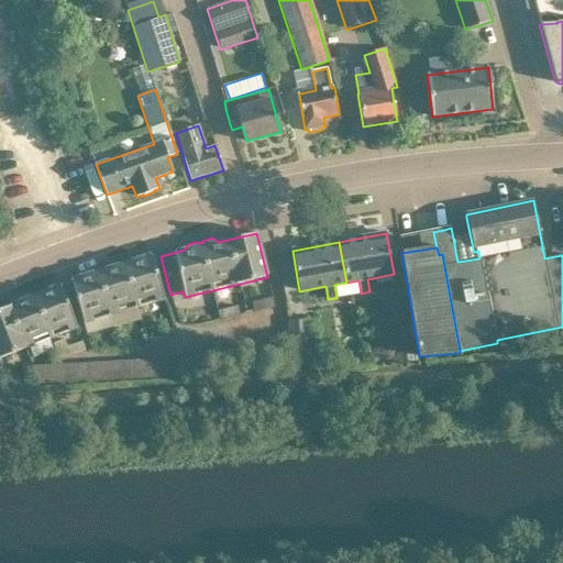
[(108,267),(109,268),(70,280),(84,323),(165,299),(152,255),(140,260),(140,257),(135,255),(125,258),(124,261),(123,261),(120,260),(111,263),(108,267)]
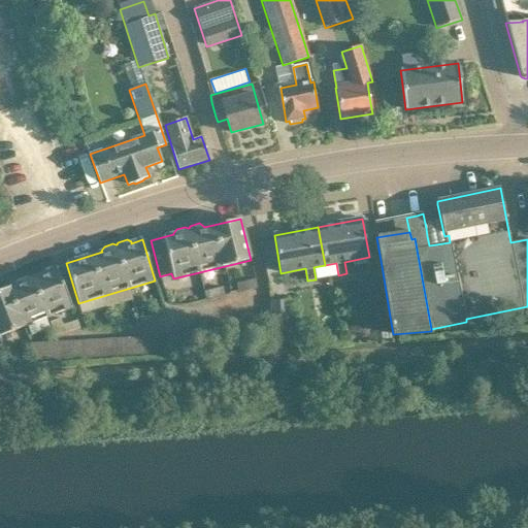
[(0,290),(0,335),(72,307),(57,268),(46,272),(46,270),(41,268),(33,272),(32,274),(30,275),(28,274),(19,277),(17,283),(18,284),(0,290)]
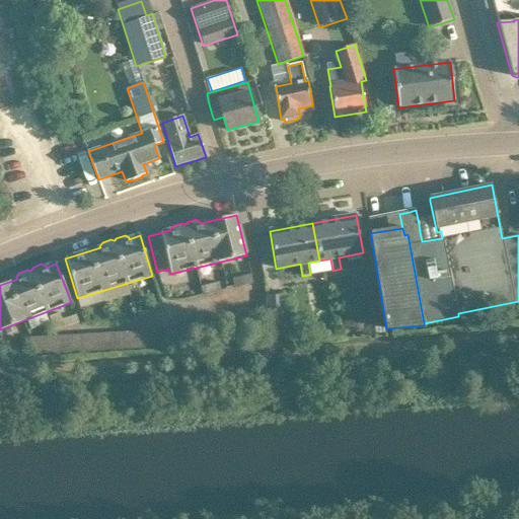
[(376,268),(361,271),(369,319),(384,317),(376,268)]
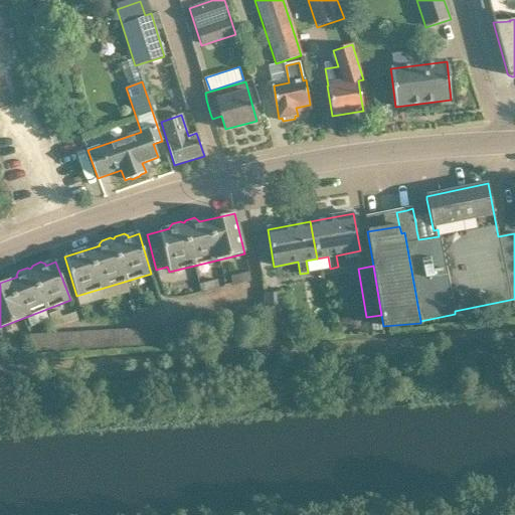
[(230,278),(232,286),(250,281),(248,273),(230,278)]
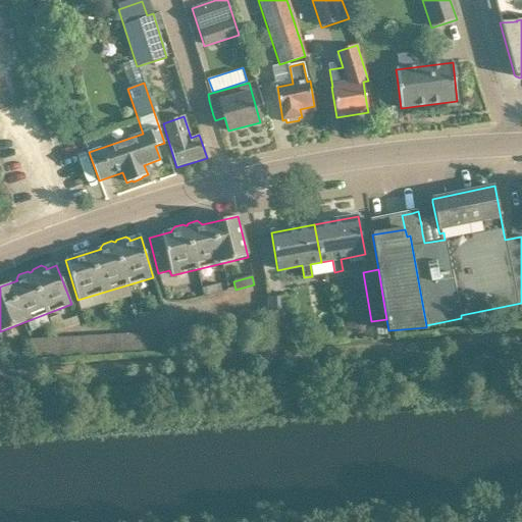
[(202,289),(203,297),(222,293),(220,284),(202,289)]
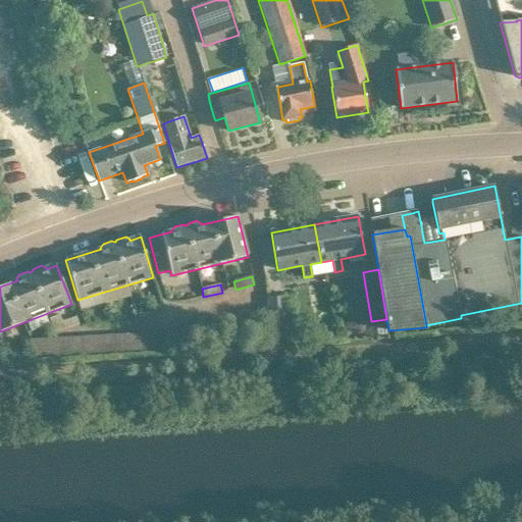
[(266,298),(267,330),(288,329),(286,297),(266,298)]
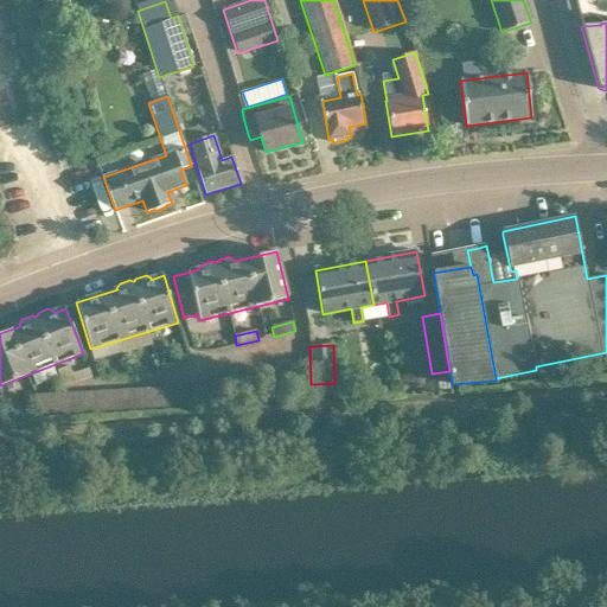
[(192,387),(180,388),(181,407),(193,406),(192,387)]
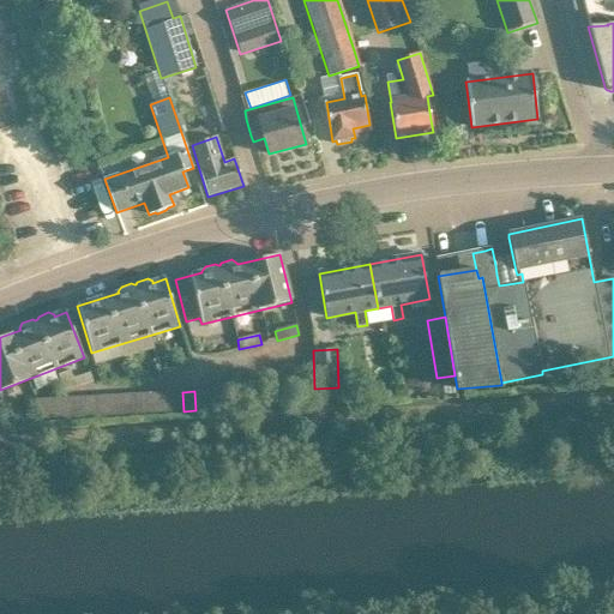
[(170,392),(158,393),(160,413),(172,411),(170,392)]
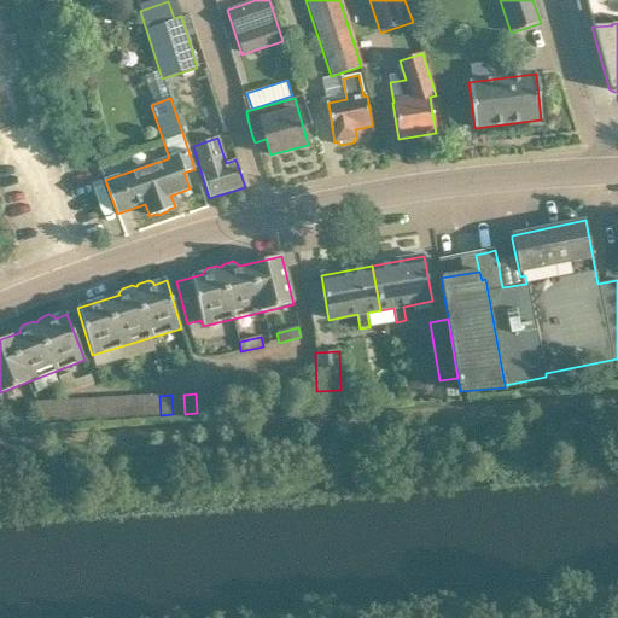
[(184,395),(172,395),(173,414),(185,414),(184,395)]
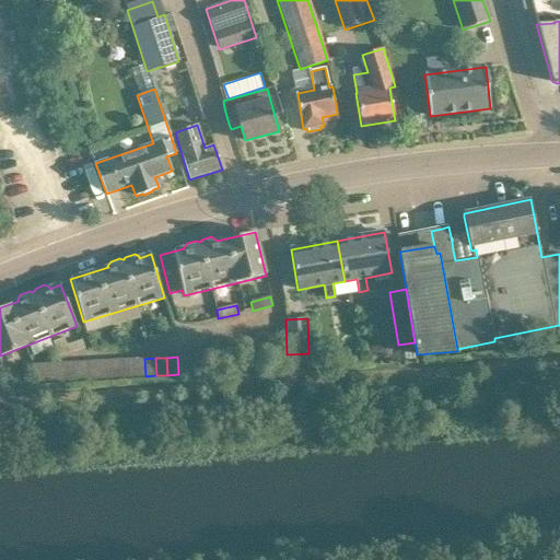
[(133,359),(123,360),(124,377),(135,377),(133,359)]
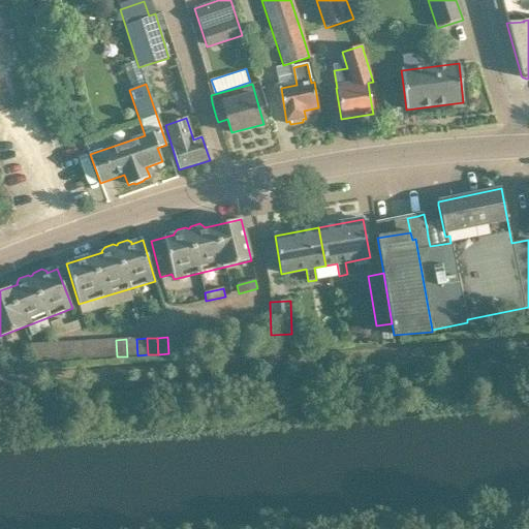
[(136,339),(126,339),(127,356),(137,355),(136,339)]
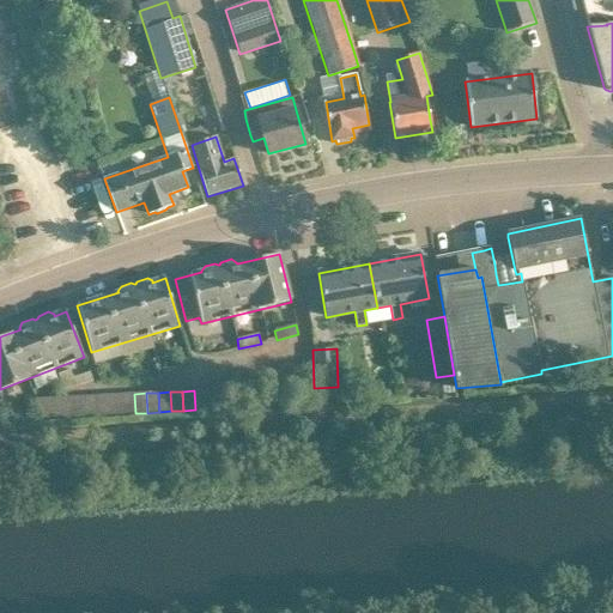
[(134,394),(122,395),(123,414),(135,413),(134,394)]
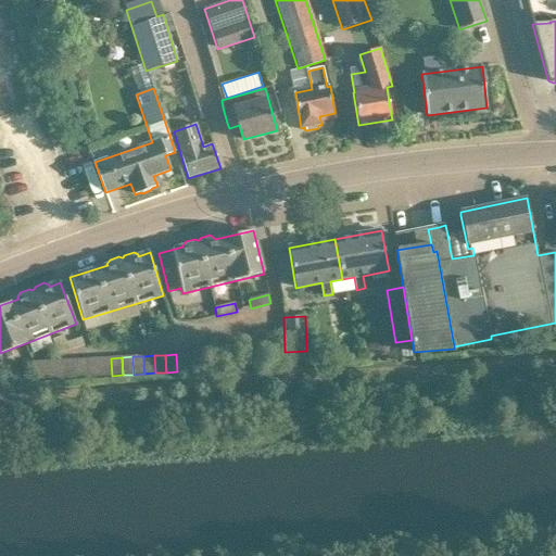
[(100,358),(89,359),(90,377),(101,376),(100,358)]
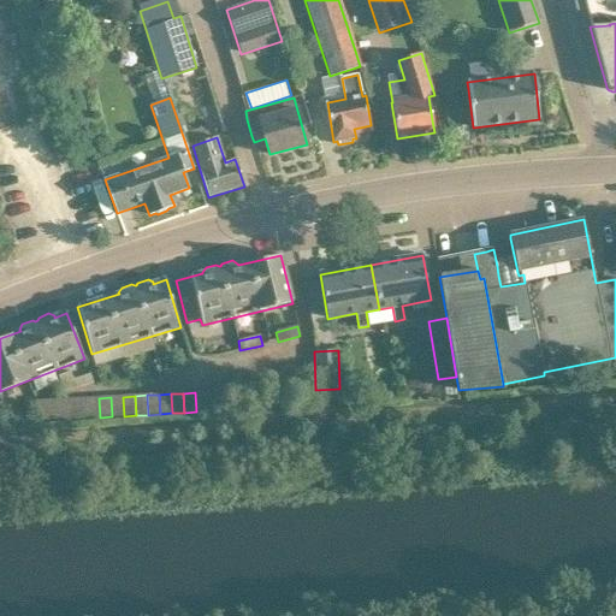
[(123,397),(111,397),(112,416),(124,416),(123,397)]
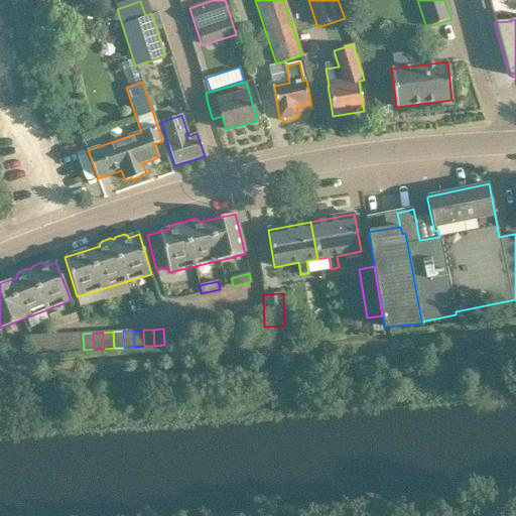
[(73,334),(62,335),(63,351),(74,350),(73,334)]
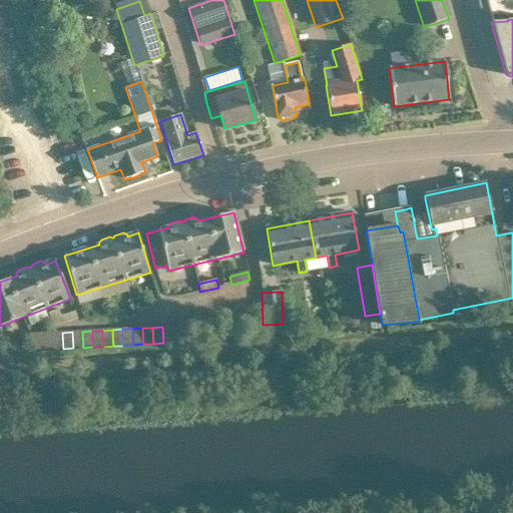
[(82,332),(72,332),(73,348),(83,348),(82,332)]
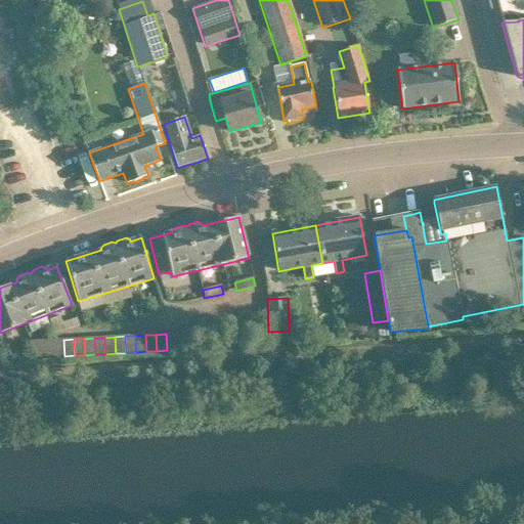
[(53,340),(43,341),(44,357),(54,357),(53,340)]
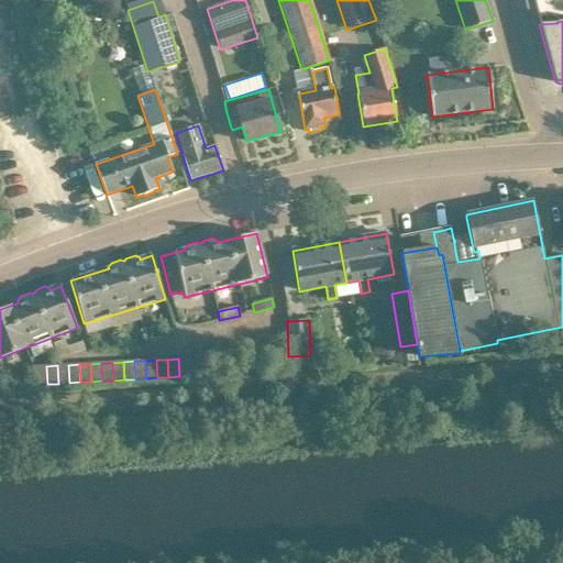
[(68,365),(57,365),(58,384),(69,383),(68,365)]
